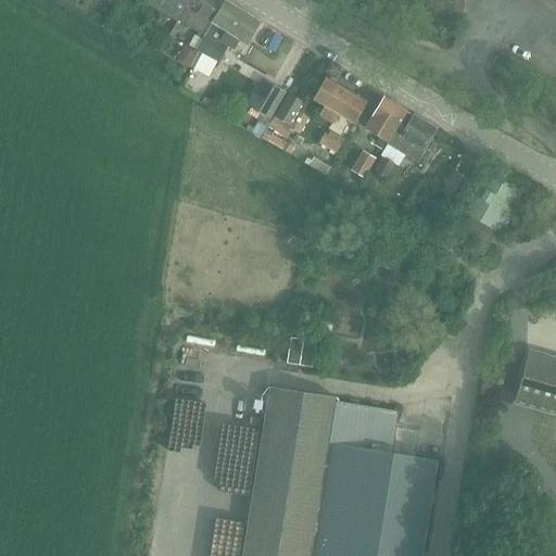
[(146,0),(146,2),(175,22),(177,19),(178,19),(187,5),(194,11),(201,0),(146,0)]
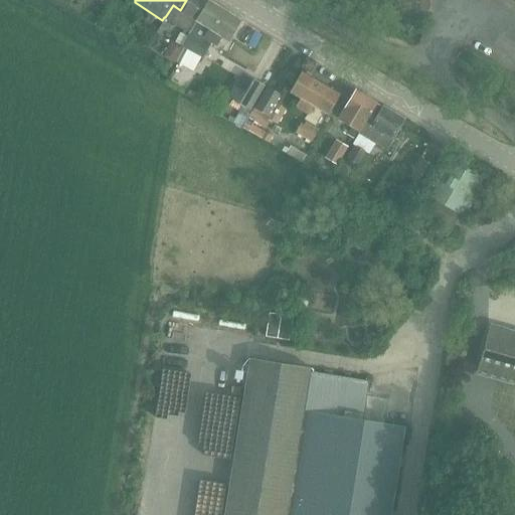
[(173,5),(165,17),(189,32),(190,32),(196,22),(196,21),(204,8),(209,1),(207,0),(186,0),(180,10),(173,5)]
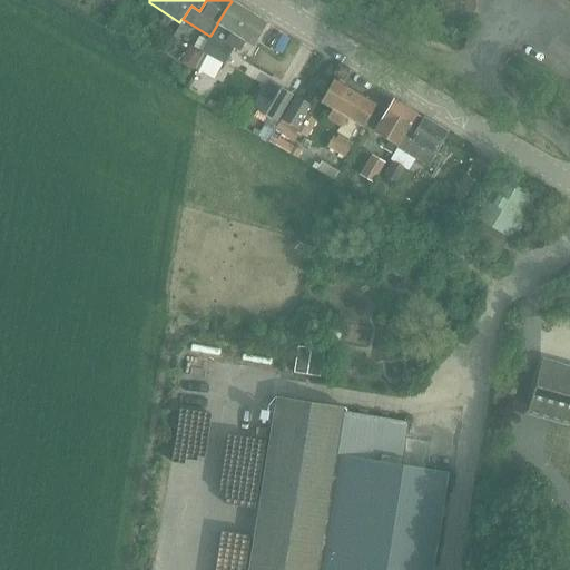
[(200,51),(192,68),(193,68),(214,79),(215,77),(223,64),(224,65),(232,52),(235,47),(239,50),(245,41),(252,46),(266,22),(232,1),(226,9),(217,23),(217,25),(210,36),(207,40),(200,51)]
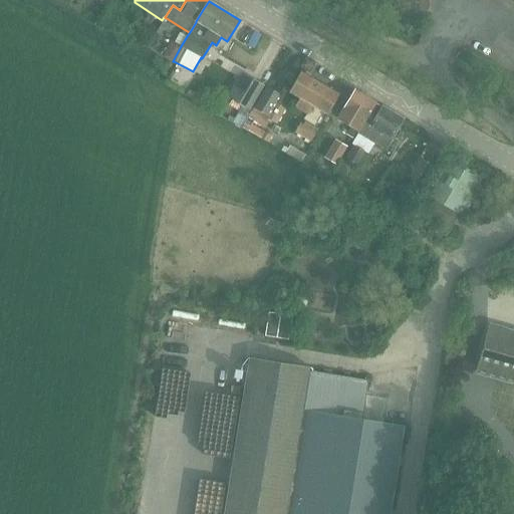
[(171,40),(163,56),(172,61),(173,61),(181,46),(174,42),(171,40)]
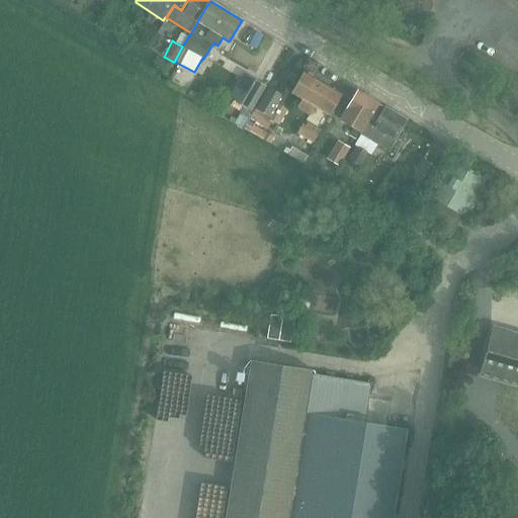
[(301,99),(300,100),(296,107),(309,114),(306,119),(321,128),(329,114),(330,115),(341,94),(303,72),(290,92),(301,99)]
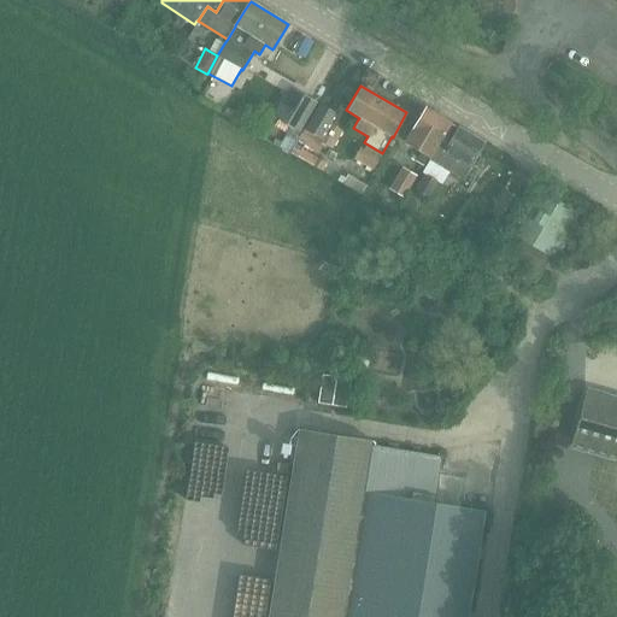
[(272,116),(291,127),(299,131),(316,101),(291,87),(272,116)]
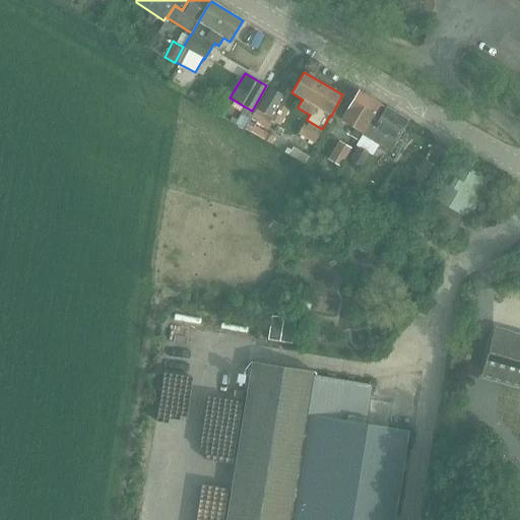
[(269,85),(256,109),(257,110),(252,119),(267,128),(272,120),(279,125),(288,109),(281,105),(286,95),(269,85)]
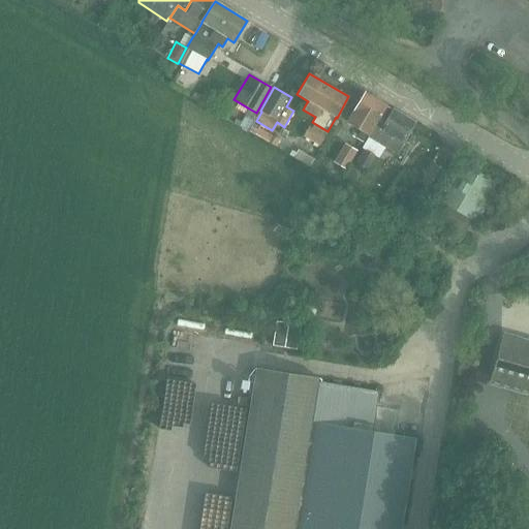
[(367,136),(368,136),(386,105),(366,92),(358,104),(352,101),(345,113),(351,116),(347,122),(368,134),(367,136)]
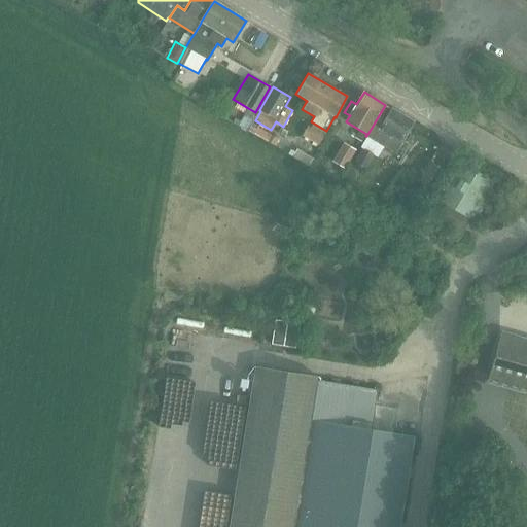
[(385,105),(366,136),(394,153),(414,121),(394,109),(393,110),(385,105)]
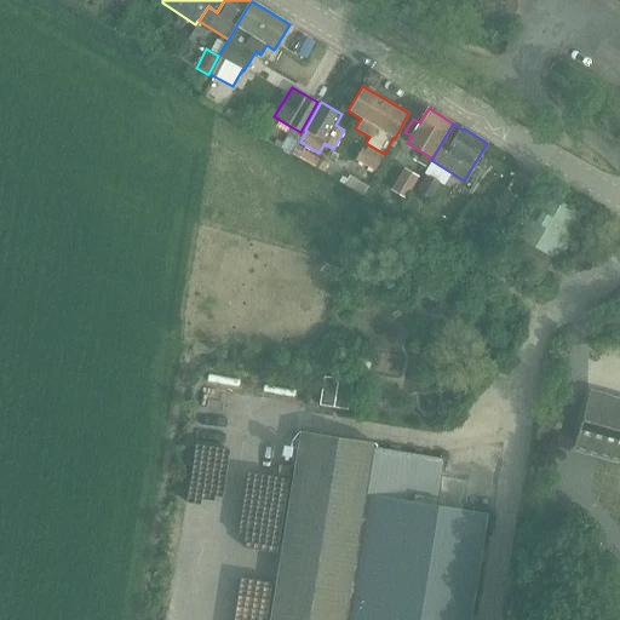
[(292,127),(280,148),(288,153),(288,151),(293,144),(300,132),(292,127)]
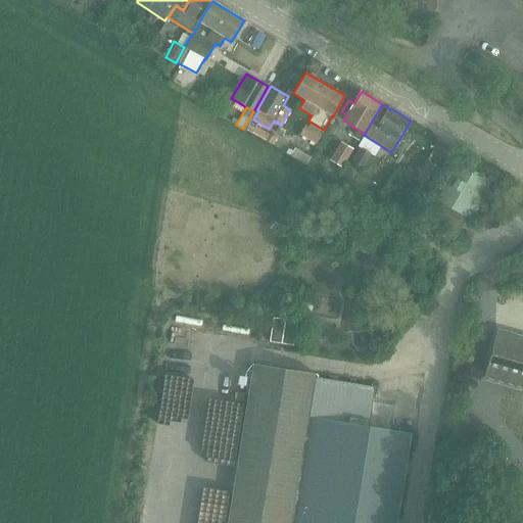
[(247,122),(243,128),(272,145),(276,138),(247,122)]
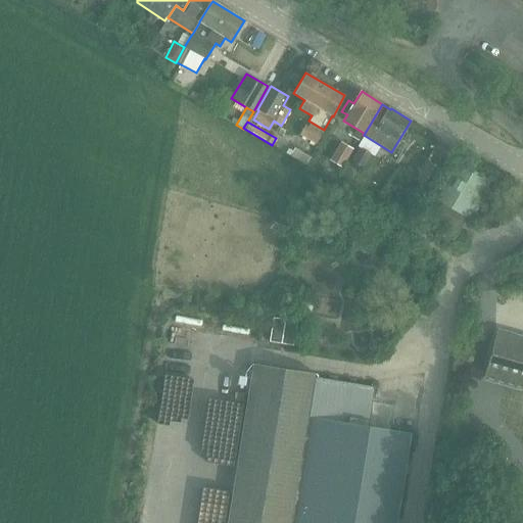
[(310,124),(307,127),(322,135),(324,131),(310,124)]
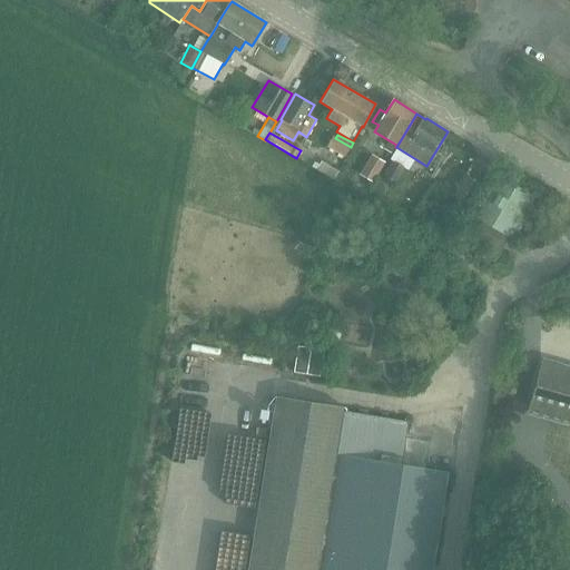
[(333,137),(326,147),(344,158),(351,147),(335,138),(333,137)]
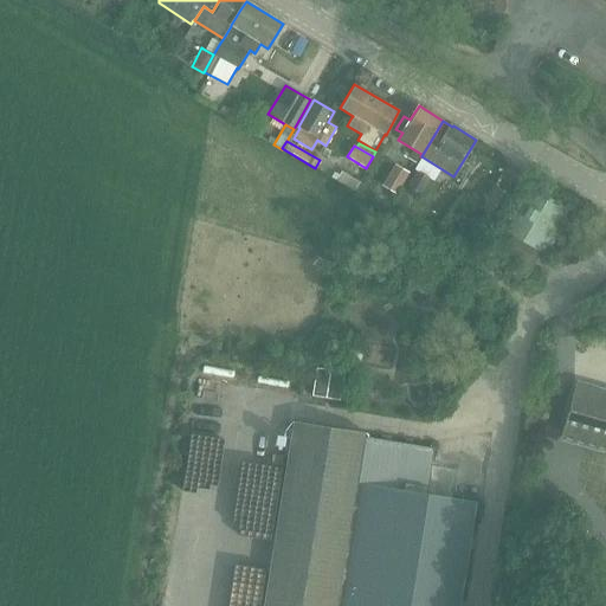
[(395,165),(382,186),(397,195),(410,173),(395,165)]
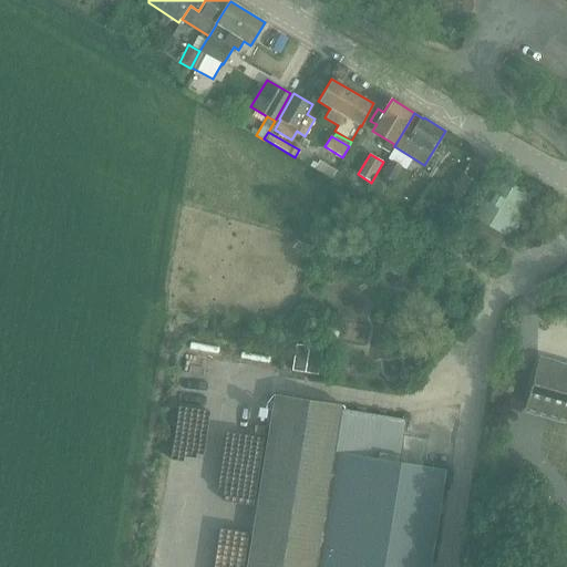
[(337,171),(319,161),(317,165),(315,168),(332,179),(337,171)]
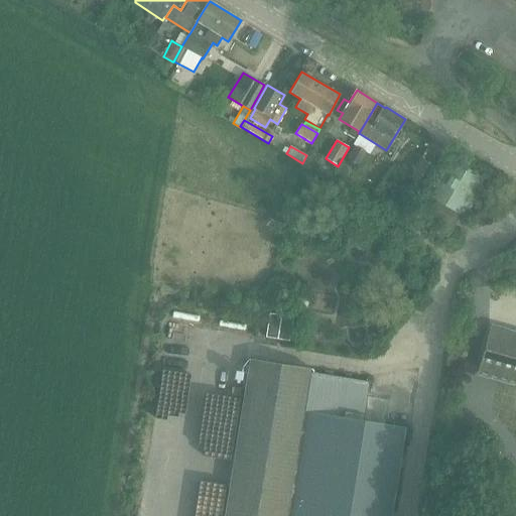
[(354,147),(348,159),(360,165),(366,153),(354,147)]
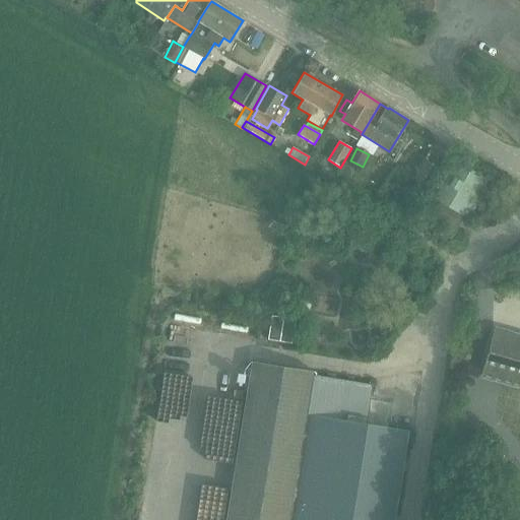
[(428,186),(432,179),(439,168),(426,159),(414,178),(428,186)]
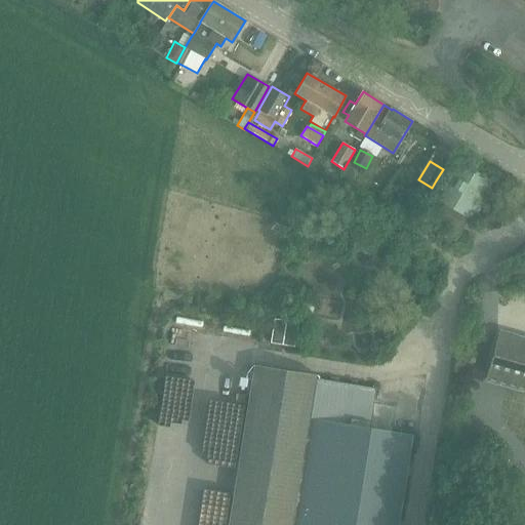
[(429,210),(442,218),(461,230),(463,227),(474,210),(478,212),(482,205),(479,203),(491,182),(457,161),(429,210)]
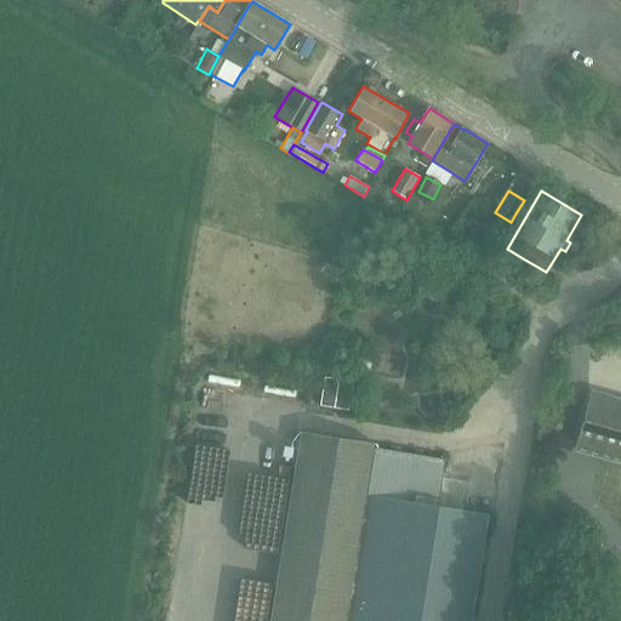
[(456,352),(445,357),(453,371),(463,366),(456,352)]
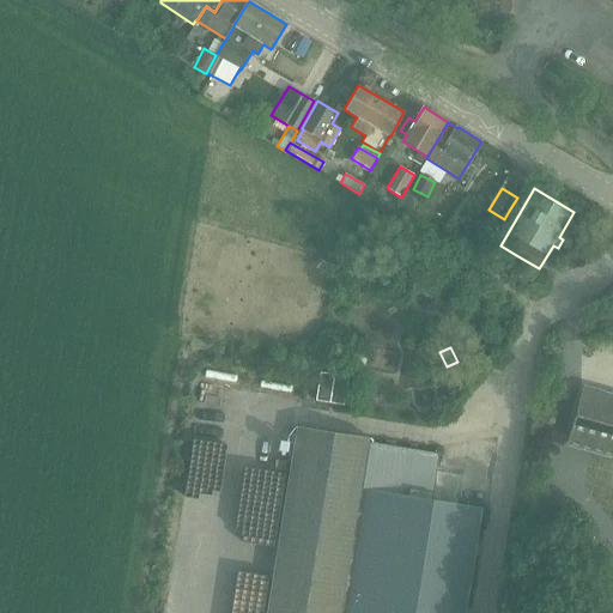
[(347,377),(320,372),(316,400),(344,405),(347,377)]
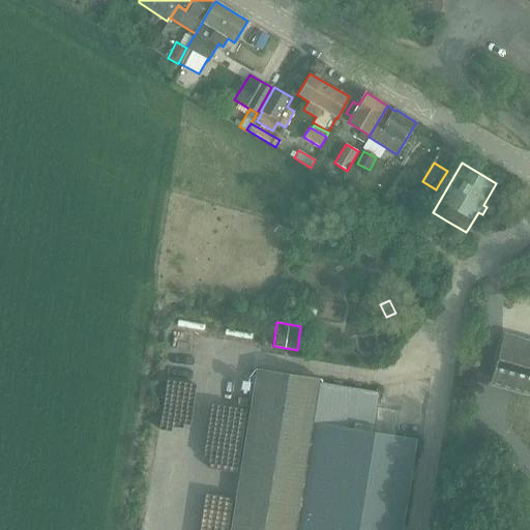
[(529,341),(503,333),(489,384),(529,395),(529,341)]
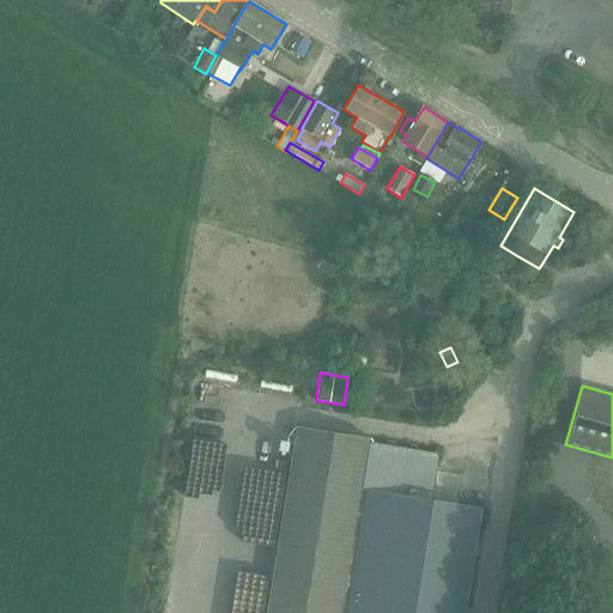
[(462,612),(480,508),(431,499),(439,453),(297,430),(266,612),(462,612)]
